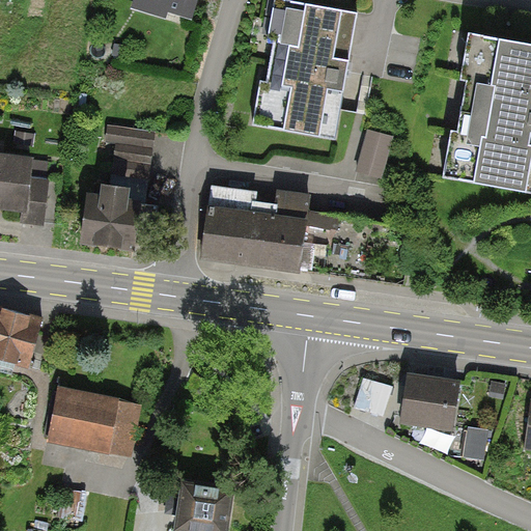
[(373,15),(290,0),(272,0),(251,122),(352,140),(373,15)]
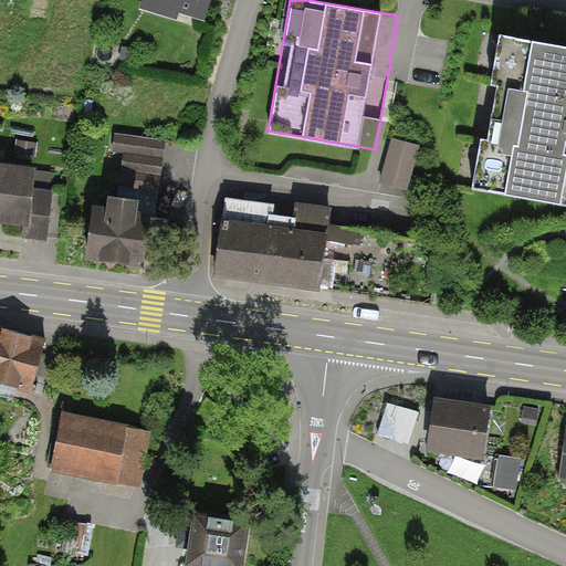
[(565,48),(500,37),(492,82),(491,86),(498,87),(489,142),(482,140),(481,143),(473,190),(565,207),(565,48)]
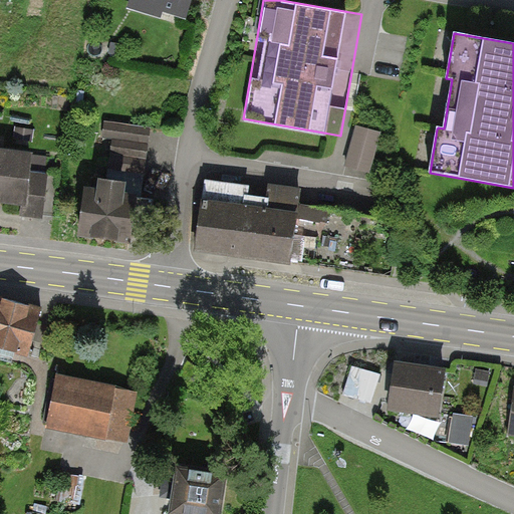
[(389,133),(367,126),(357,165),(378,170),(389,133)]
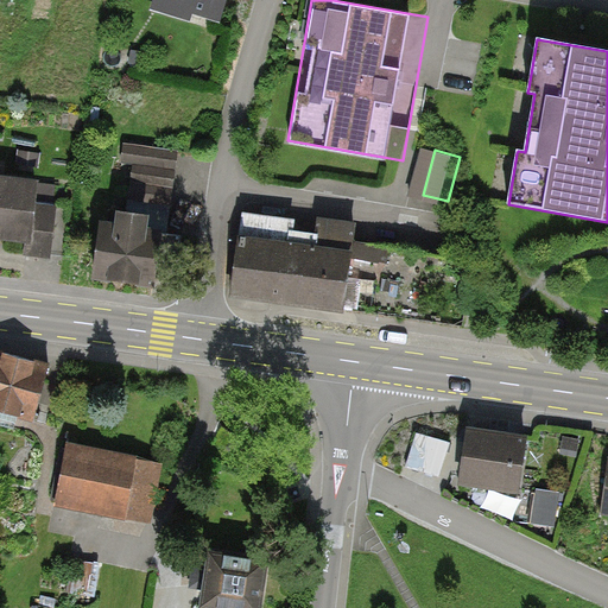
[(0,178),(0,236),(26,241),(25,254),(50,258),(57,208),(52,207),(55,185),(0,178)]
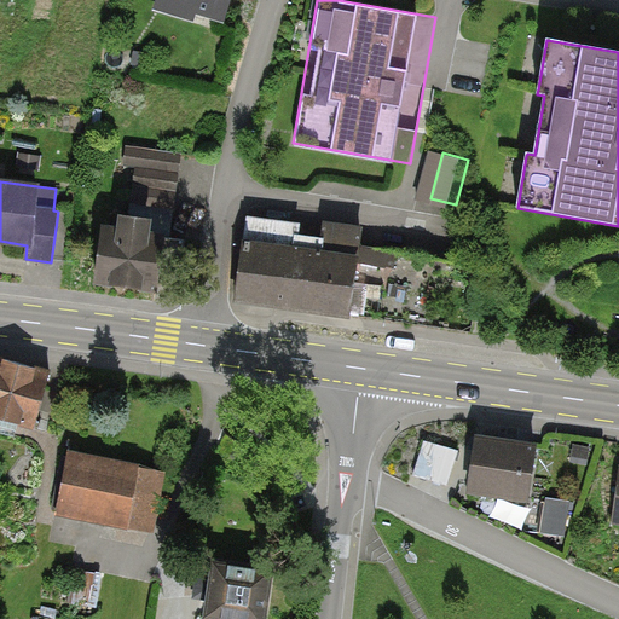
[(113,227),(105,287),(178,296),(185,238),(172,237),(174,220),(136,215),(134,231),(113,227)]
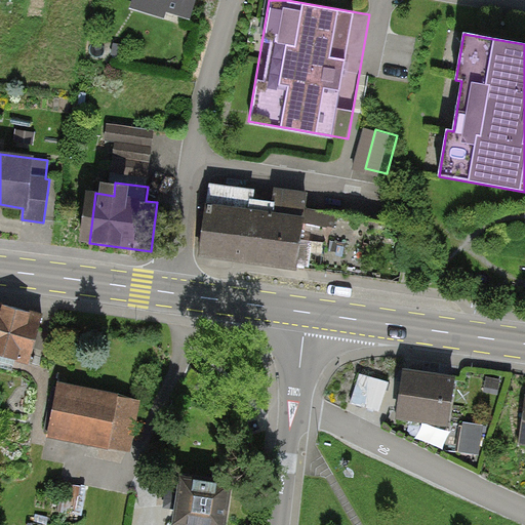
[(309,204),(209,190),(200,254),(299,269),(309,204)]
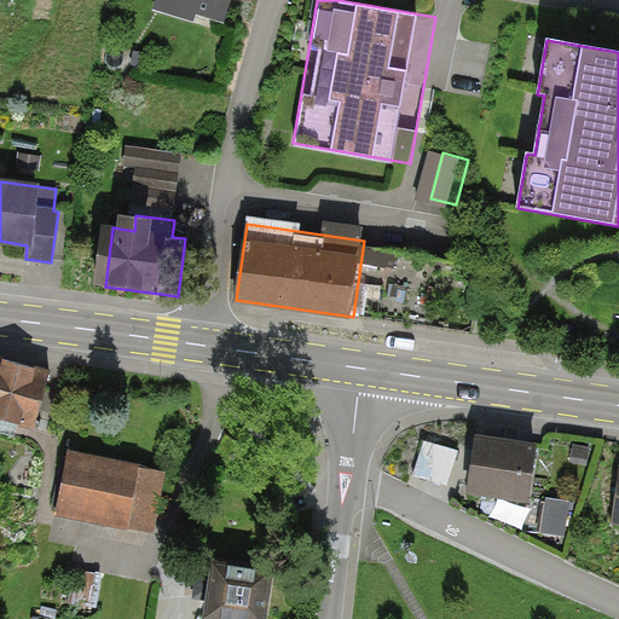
[(63,374),(0,357),(0,421),(47,433),(63,374)]
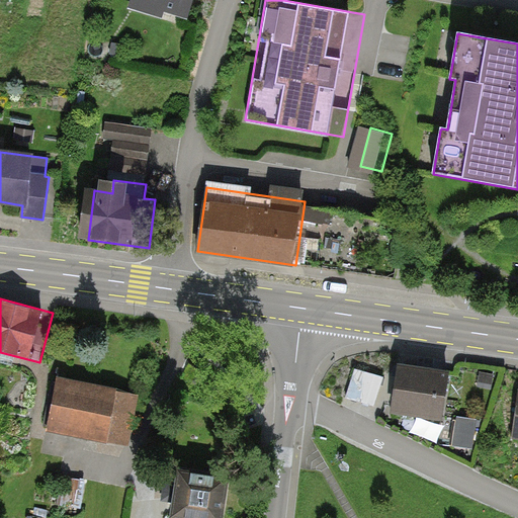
[(449,372),(399,366),(393,414),(443,421),(449,372)]
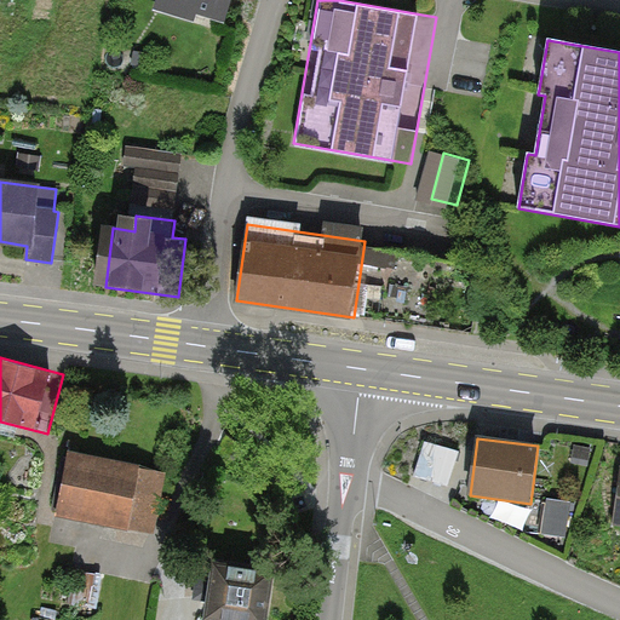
[(458,453),(426,442),(415,476),(431,481),(447,487),(458,453)]
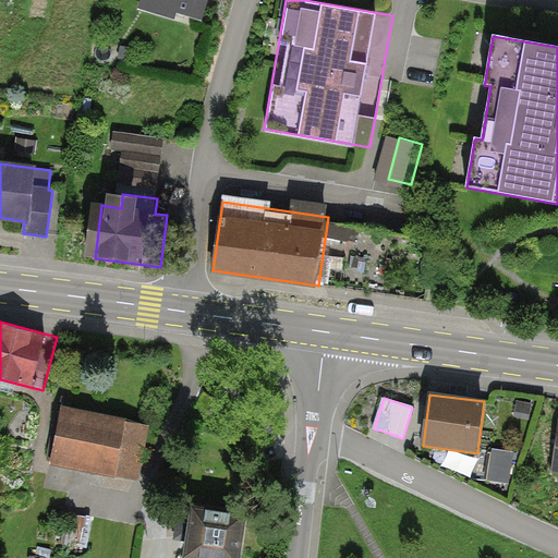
[(532,404),(518,402),(514,416),(529,420),(532,404)]
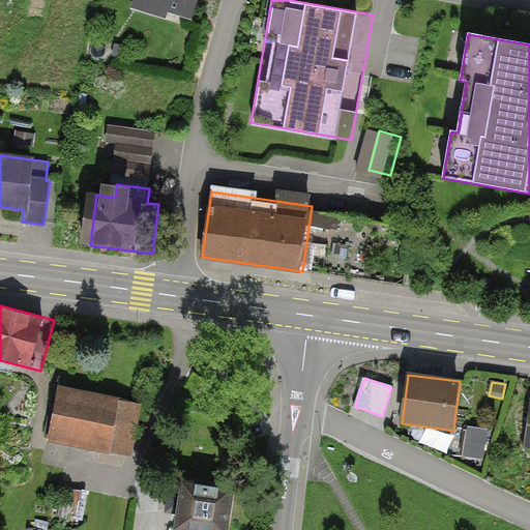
[(60,387),(50,440),(131,458),(143,405),(60,387)]
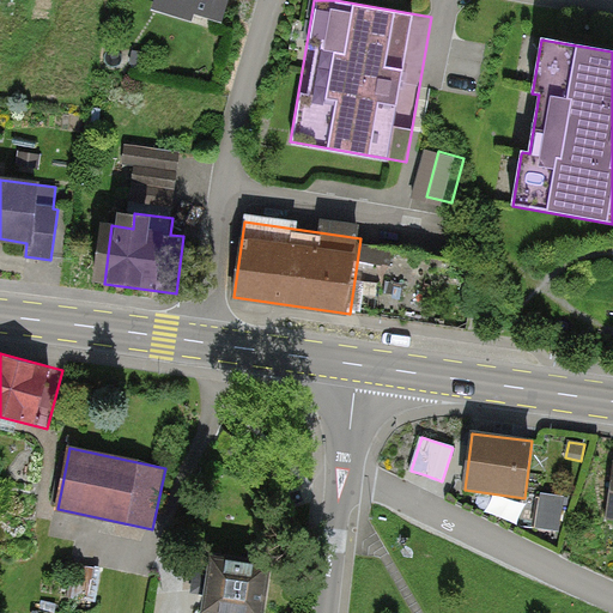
[(564,497),(541,493),(535,528),(559,532),(564,497)]
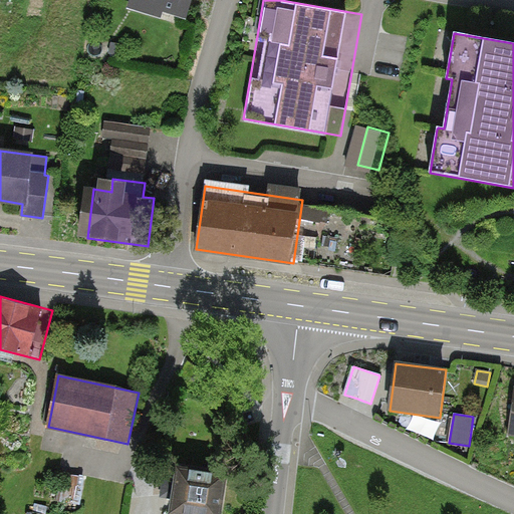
[(223,513),(229,477),(177,469),(170,513),(223,513)]
